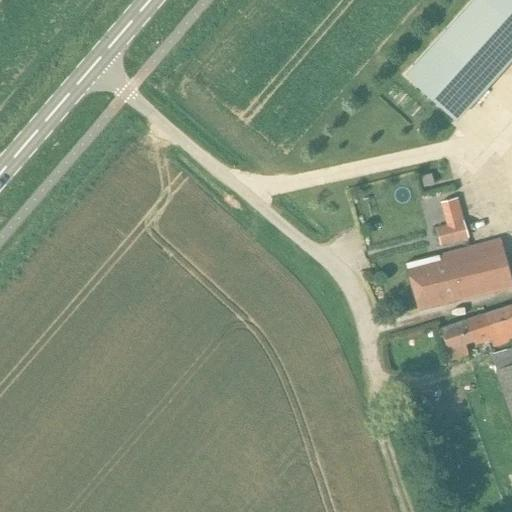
[(445,129),(511,49),(511,0),(434,0),(376,72),(445,129)]
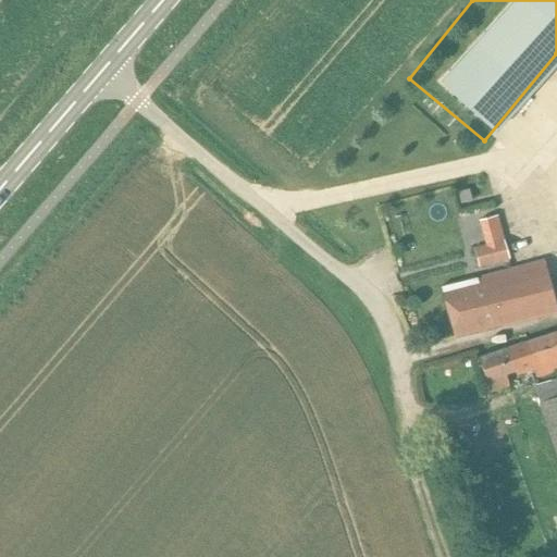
[(469,189),(458,192),(460,203),(471,200),(469,189)]
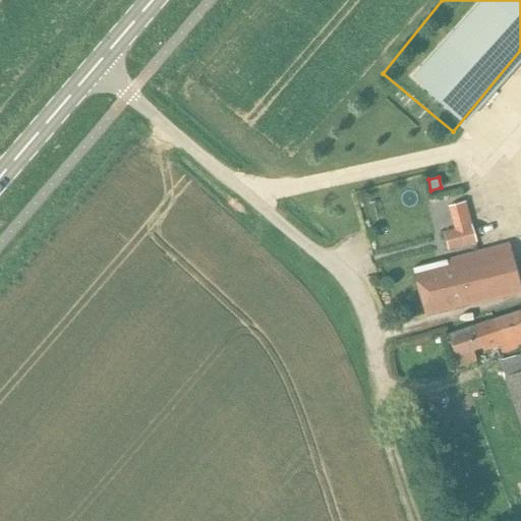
[(449,248),(475,241),(470,225),(444,232),(449,248)]
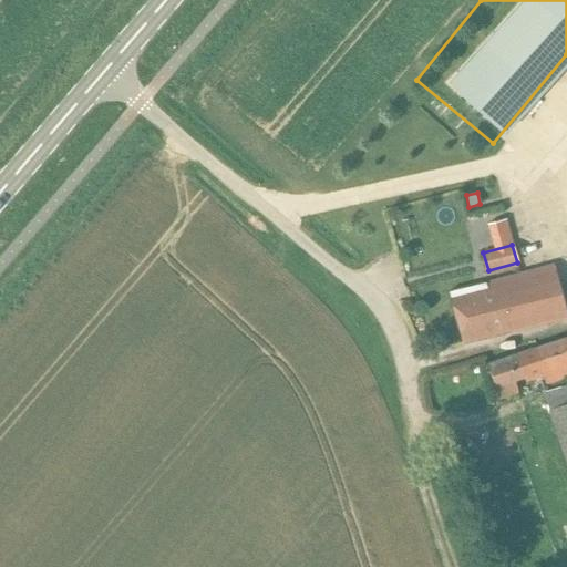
[(463,343),(566,317),(566,315),(554,265),(449,292),(463,343)]
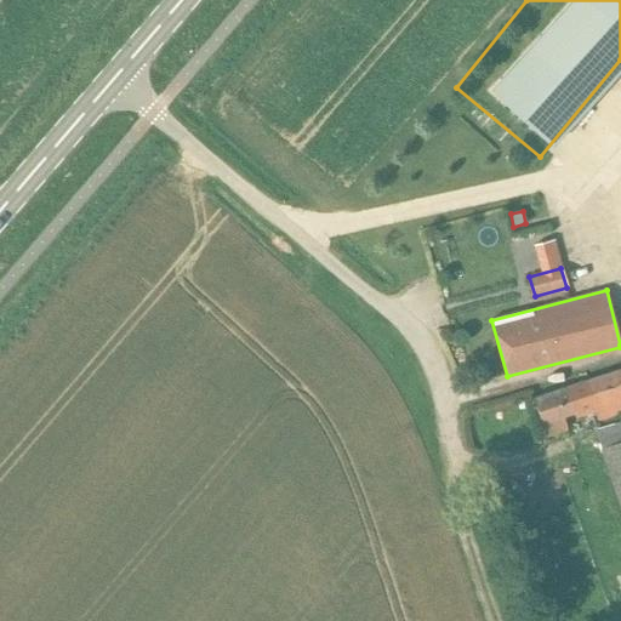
[(620,369),(556,391),(533,398),(546,438),(565,431),(562,421),(596,410),(599,421),(620,412),(620,369)]
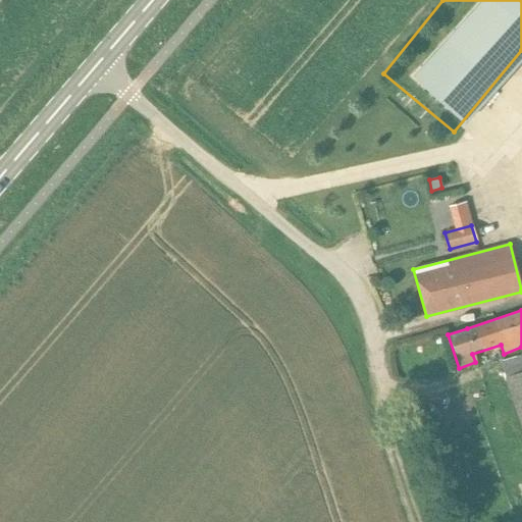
[(521,354),(502,362),(521,424),(521,354)]
